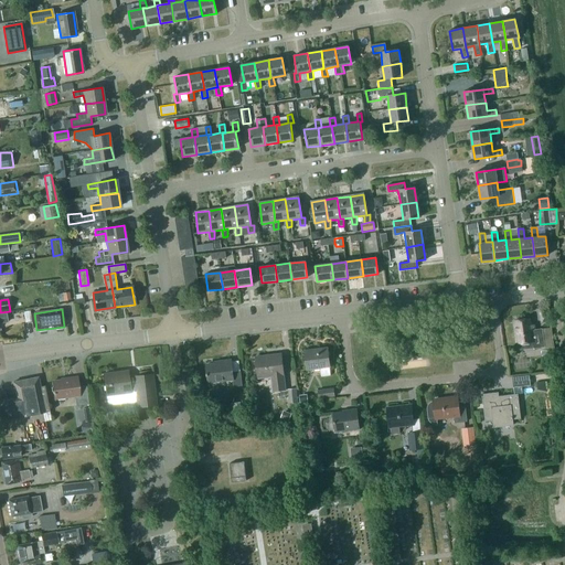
[(530,319),(513,321),(518,344),(519,349),(521,350),(529,348),(529,342),(533,342),(533,348),(534,349),(544,347),(541,329),(531,330),(530,319)]
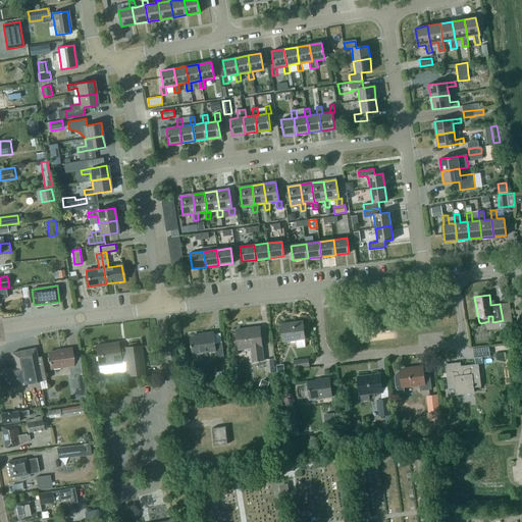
[(304,338),(302,322),(280,324),(282,342),(304,338)]
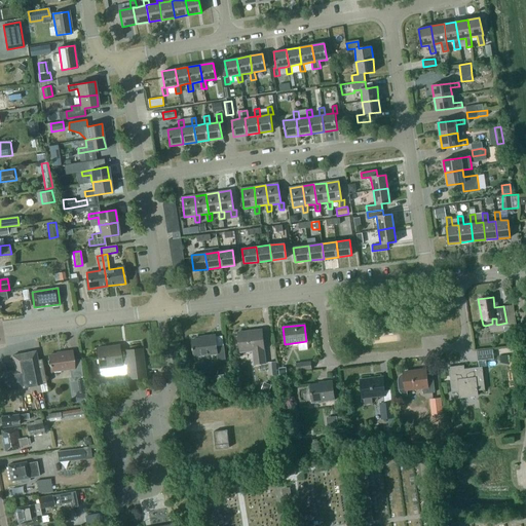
[(504,327),(506,339),(518,337),(515,325),(504,327)]
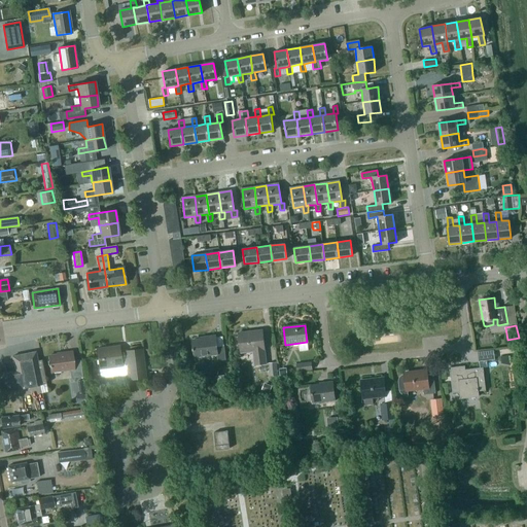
[(252,352),(254,365),(266,364),(261,330),(251,332),(251,335),(238,337),(240,353),(252,352)]
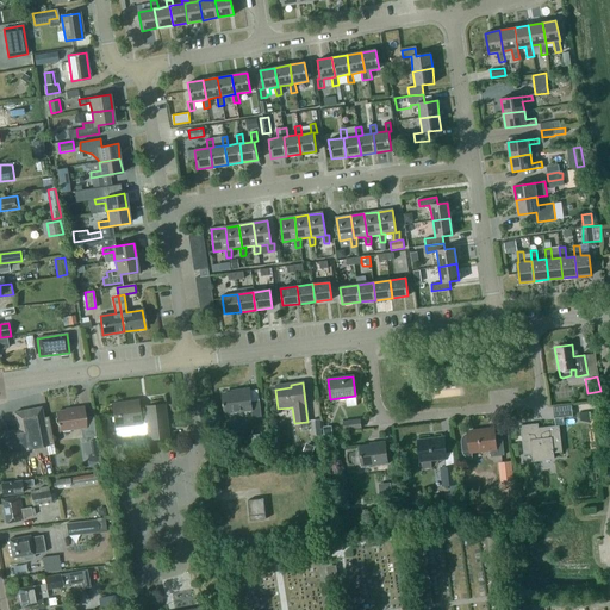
[(224,412),(250,410),(251,418),(260,417),(259,402),(250,402),(249,390),(237,391),(237,393),(222,394),(224,412)]
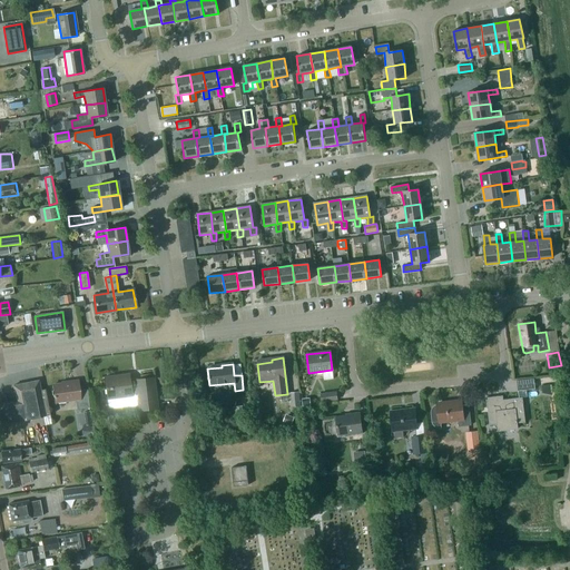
[(157,409),(154,379),(134,381),(134,382),(129,383),(128,375),(104,377),(107,399),(131,396),(131,395),(135,395),(137,411),(157,409)]
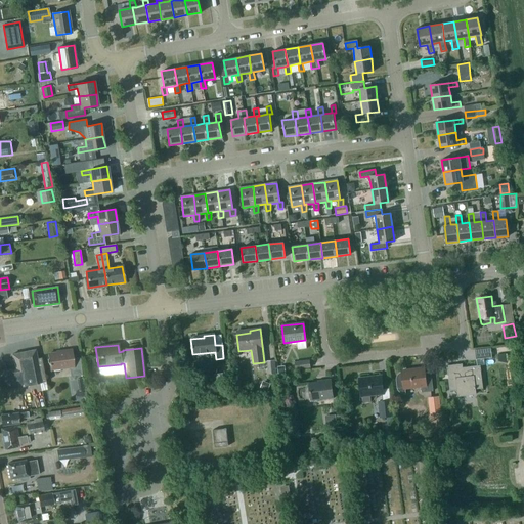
[(449,391),(456,390),(456,395),(476,393),(476,389),(482,389),(480,367),(484,366),(483,359),(491,358),(490,349),(475,351),(476,360),(477,366),(463,367),(462,364),(446,365),(449,391)]
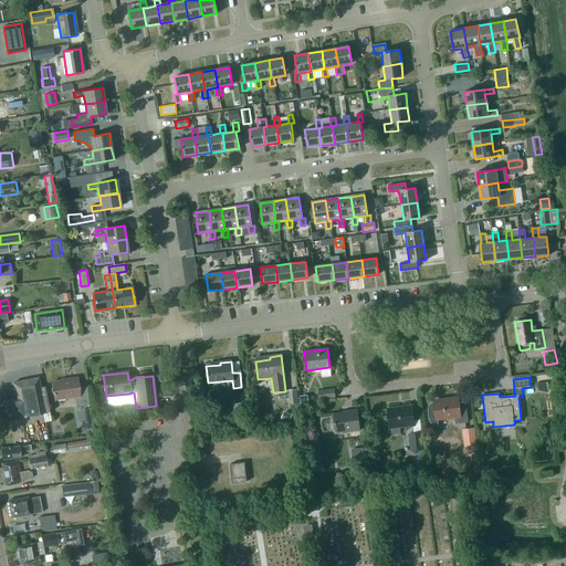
[(1,400),(0,400),(0,421),(6,421),(28,417),(28,416),(43,413),(49,412),(43,387),(41,388),(39,378),(12,384),(16,400),(7,401),(7,400),(2,401),(1,400)]
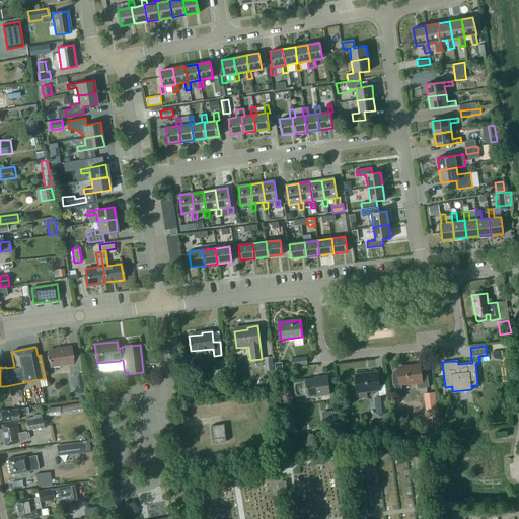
[(50,366),(68,364),(69,373),(80,372),(78,355),(71,356),(70,347),(62,348),(62,350),(48,351),(50,366)]
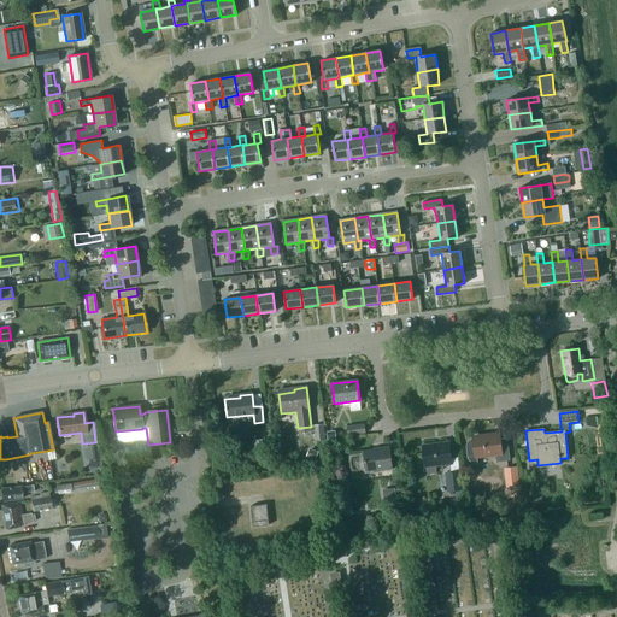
[(347,427),(347,435),(364,434),(364,425),(347,427)]
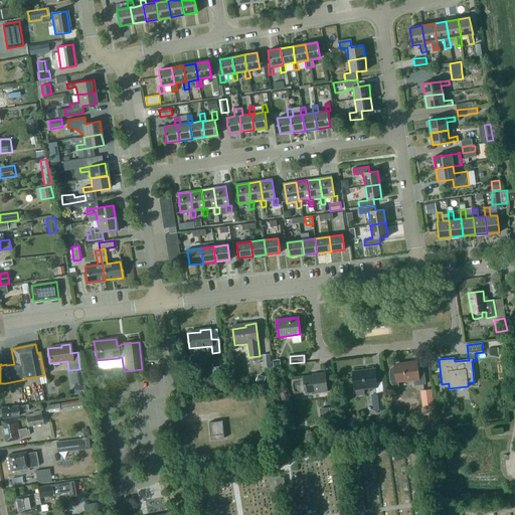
[(389,370),(389,373),(390,381),(390,383),(392,386),(395,387),(398,387),(399,387),(398,386),(398,381),(413,379),(414,385),(425,384),(424,371),(416,372),(416,366),(415,362),(395,364),(395,366),(393,366),(390,368),(389,370)]
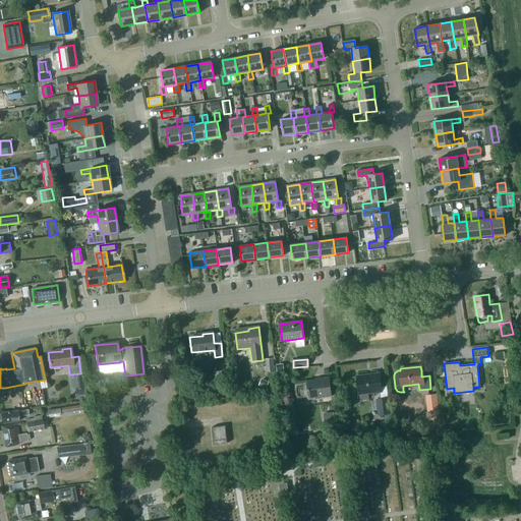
[(379,375),(359,378),(361,394),(359,394),(360,401),(368,400),(367,393),(380,392),(381,392),(380,387),(379,375)]
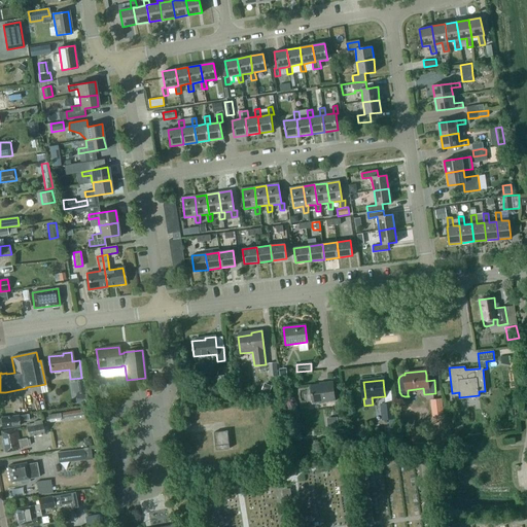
[(311,385),(313,402),(335,400),(332,382),(325,383),(325,384),(311,385)]
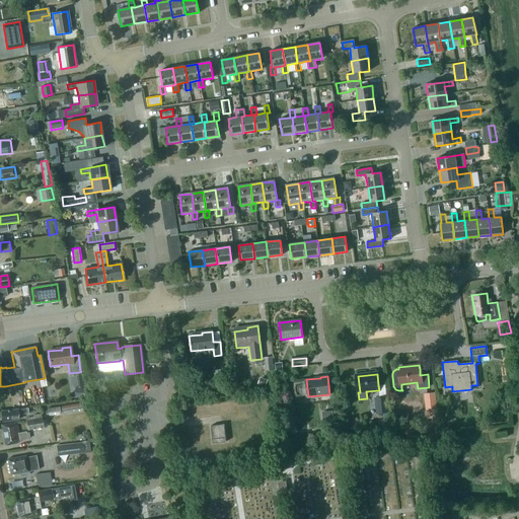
[(77,387),(76,397),(83,398),(84,388),(77,387)]
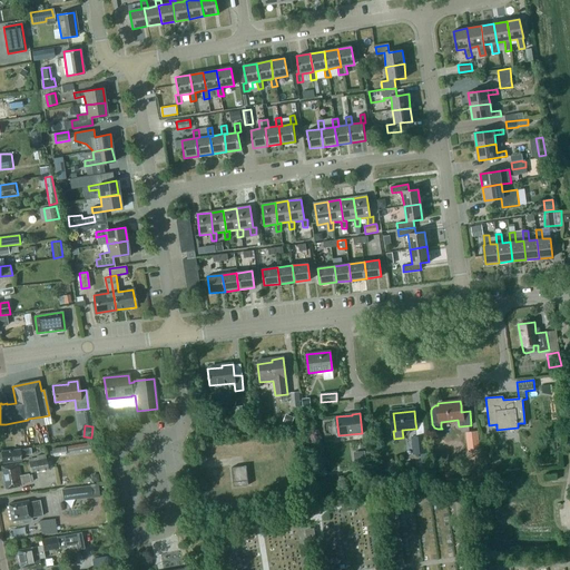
[(465,433),(468,450),(480,449),(479,431),(465,433)]
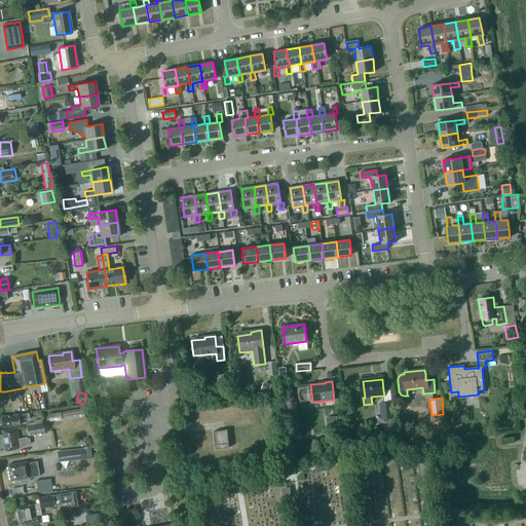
[(62,412),(63,417),(88,413),(87,408),(62,412)]
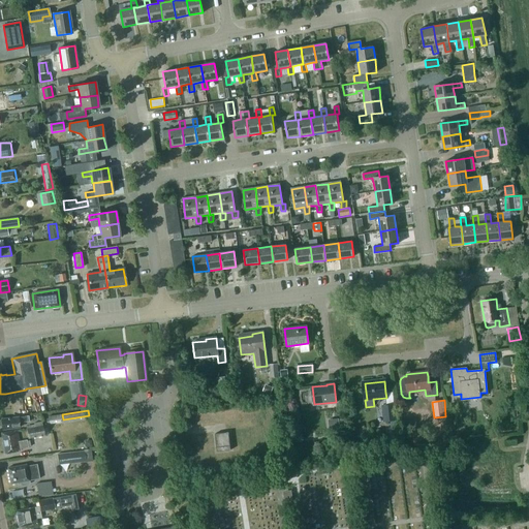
[(28,416),(18,417),(1,419),(0,419),(0,426),(2,427),(2,430),(19,428),(21,427),(20,423),(29,422),(28,416)]
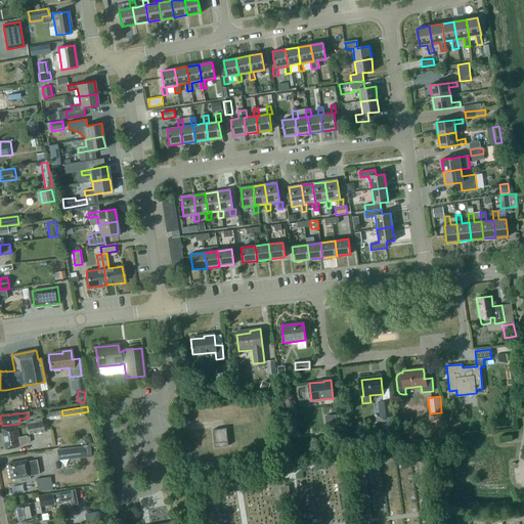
[(44,432),(42,423),(26,425),(28,435),(44,432)]
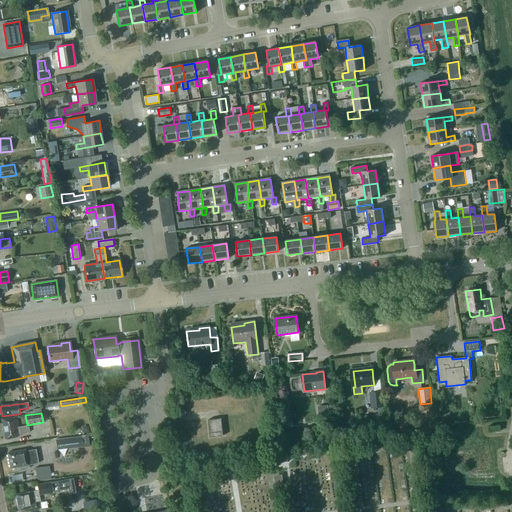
[(0,420),(4,439),(19,436),(18,434),(29,432),(28,427),(26,427),(26,426),(17,427),(15,417),(0,420)]
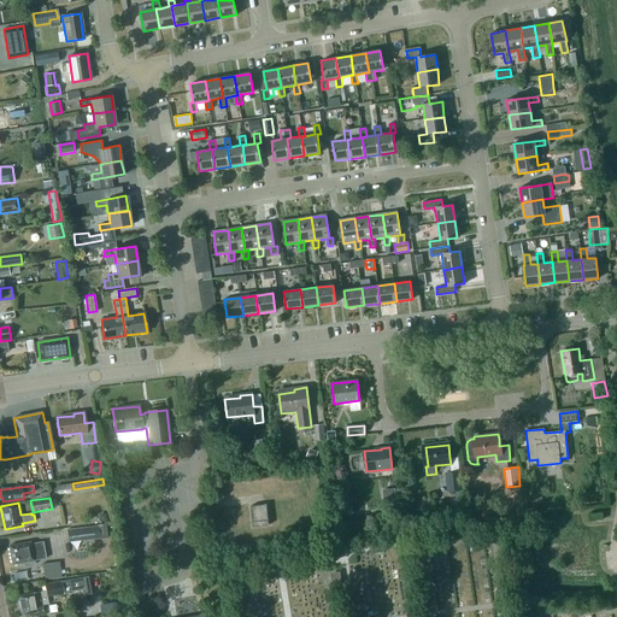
[(250,506),(253,528),(269,526),(265,505),(250,506)]
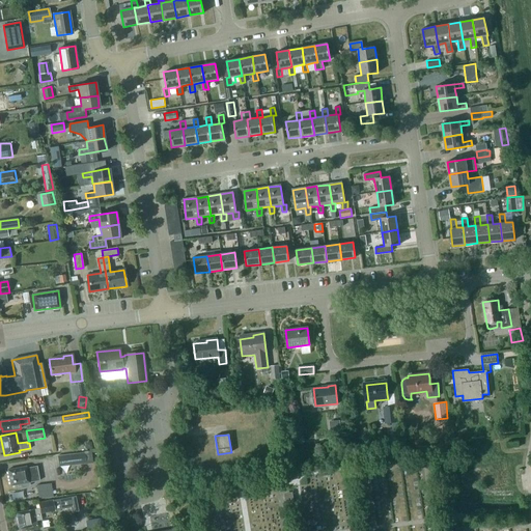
[(84,452),(57,455),(58,464),(74,462),(75,465),(86,464),(84,452)]
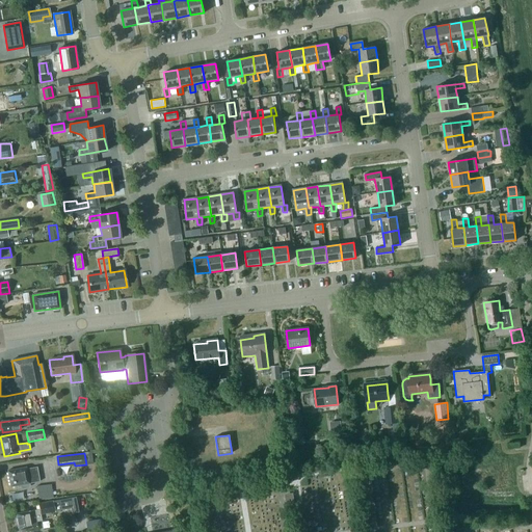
[(27,468),(7,471),(10,489),(20,487),(21,489),(23,491),(29,490),(31,487),(30,485),(41,483),(37,468),(27,470),(27,468)]
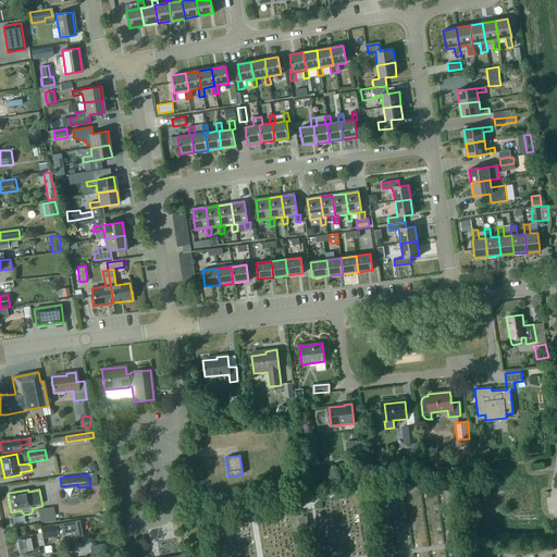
[(257,502),(245,503),(246,512),(258,511),(257,502)]
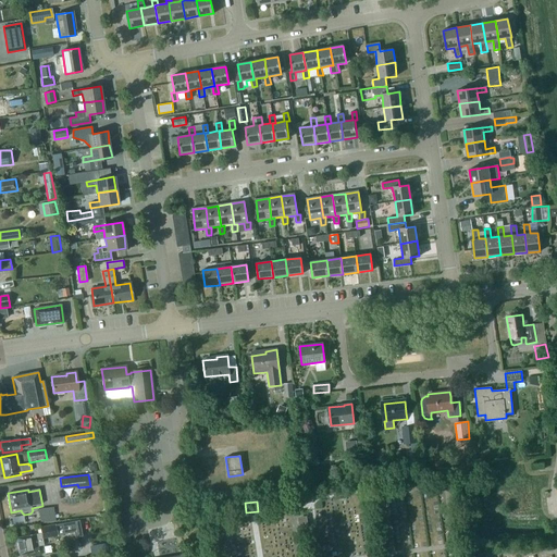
[(53,508),(38,509),(39,520),(54,519),(53,508)]
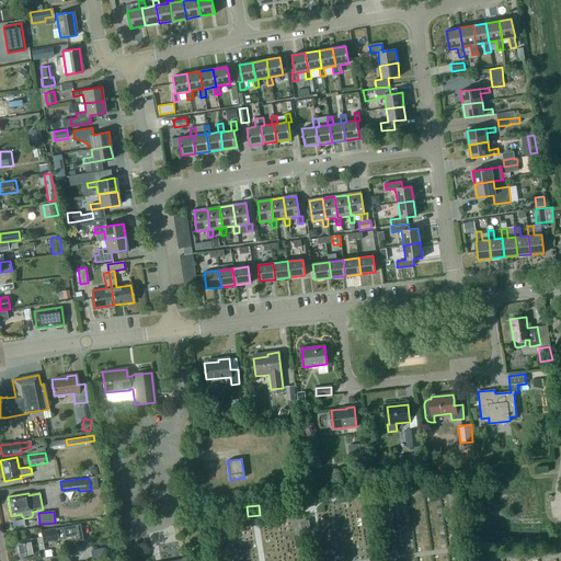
[(311,534),(309,521),(301,522),(302,535),(311,534)]
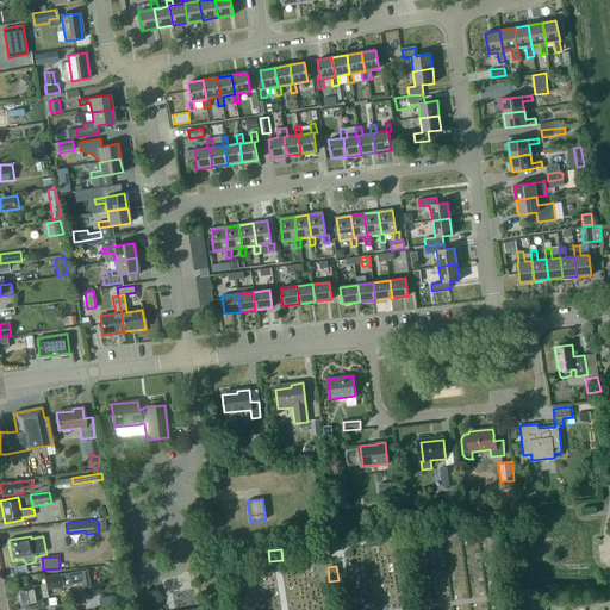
[(39,585),(18,589),(22,608),(43,603),(42,598),(48,597),(47,590),(63,586),(62,586),(80,583),(81,589),(89,587),(86,570),(44,578),(45,584),(39,585)]
